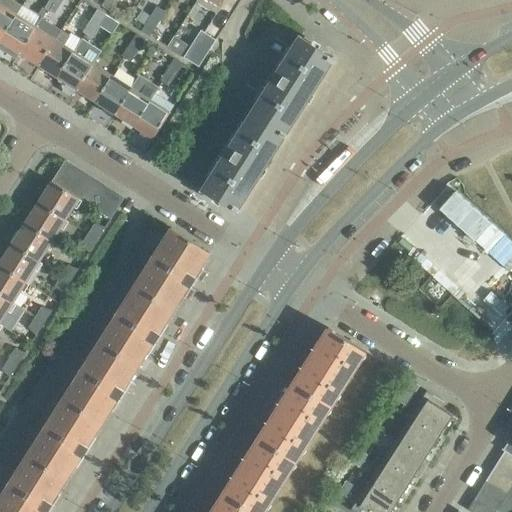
[(0,0),(0,39),(16,14),(21,5),(13,0),(0,0)]
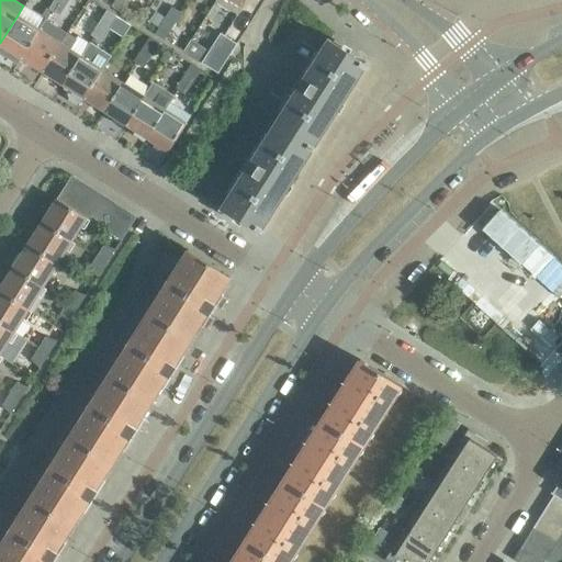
[(59,13),(67,1),(65,0),(55,0),(51,8),(59,13)]
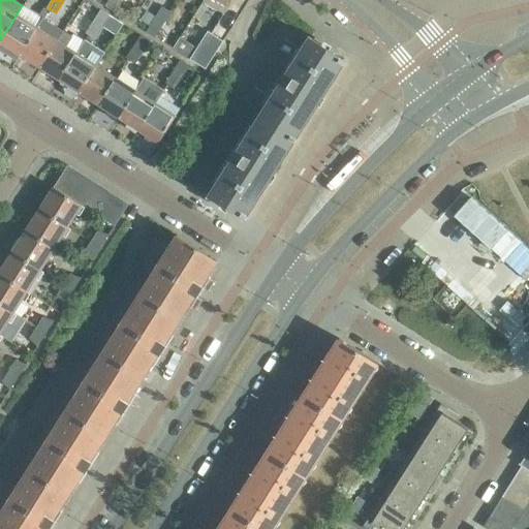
[(107,0),(105,4),(114,10),(120,0),(107,0)]
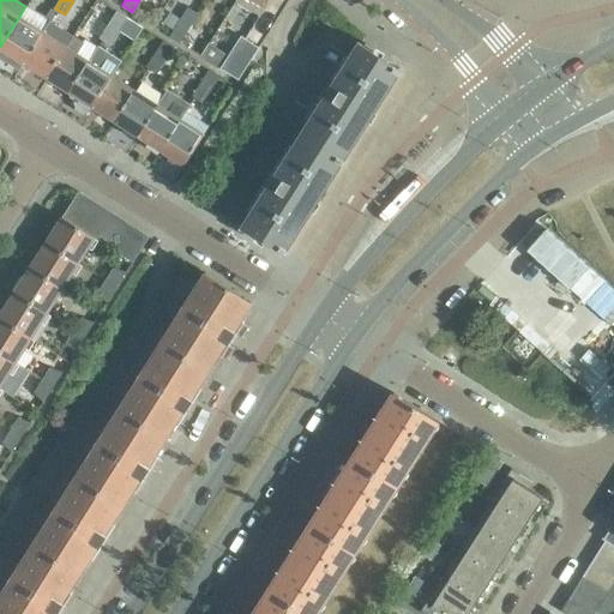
[(269,0),(235,0),(234,1),(251,12),(252,11),(259,16),(269,0)]
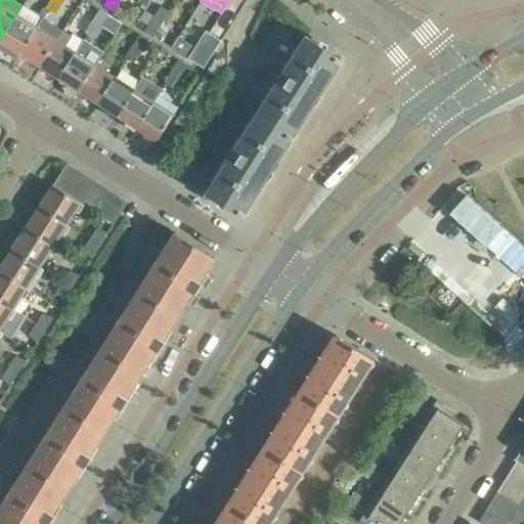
[(153,18),(162,25),(169,12),(160,6),(153,18)]
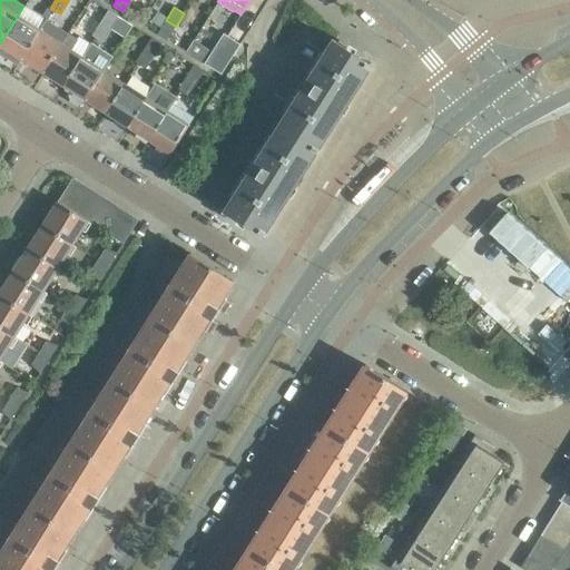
[(109,10),(101,22),(111,28),(119,16),(109,10)]
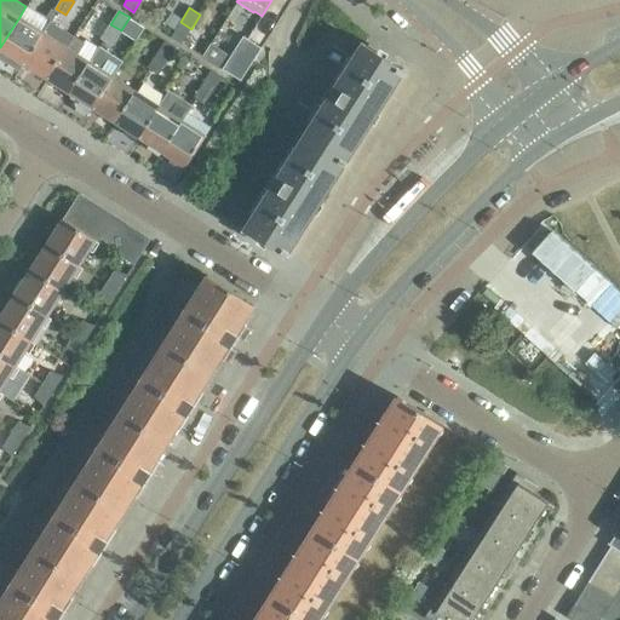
[(19,17),(0,47),(0,49),(3,50),(1,52),(3,52),(4,51),(22,63),(42,32),(19,17)]
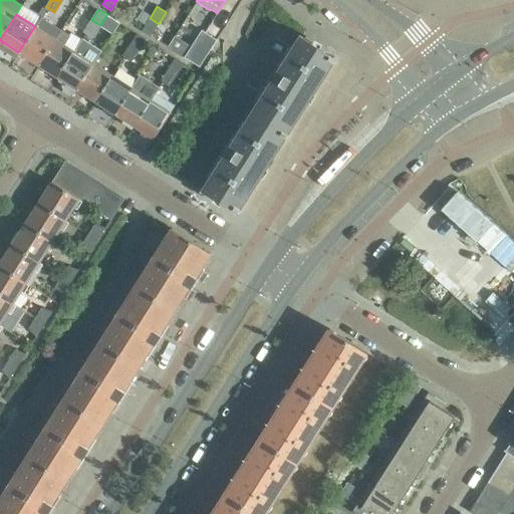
[(38,64),(54,38),(60,29),(40,17),(35,26),(18,52),(21,54),(20,54),(22,55),(22,54),(38,64)]
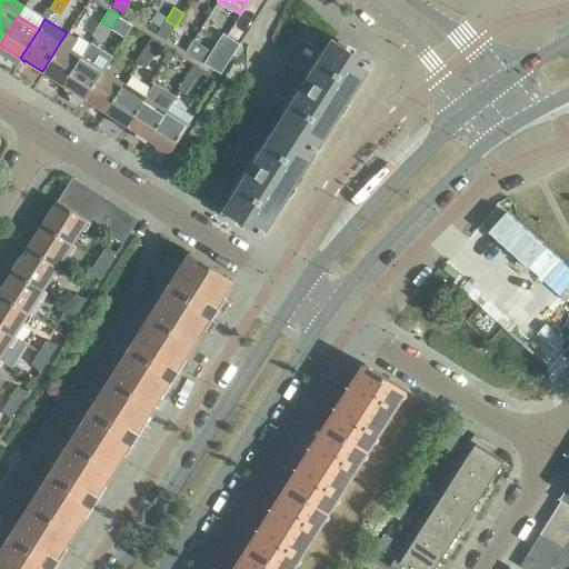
[(166,20),(157,33),(167,39),(176,27),(166,20)]
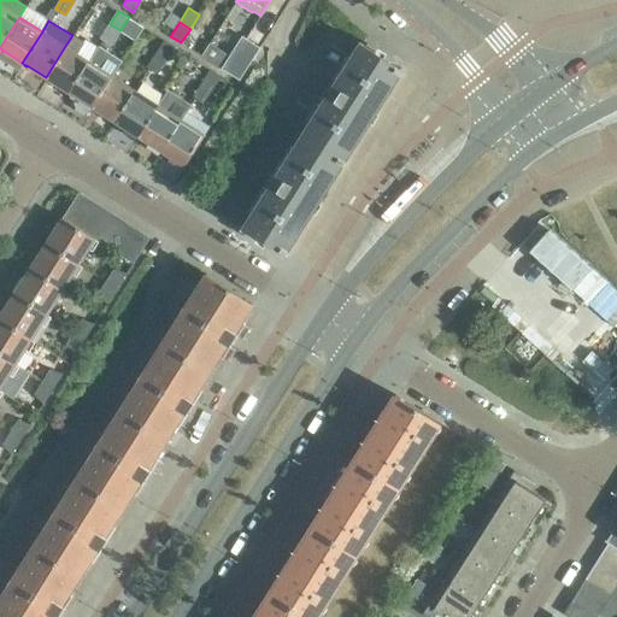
[(112,43),(121,30),(110,24),(101,37),(112,43)]
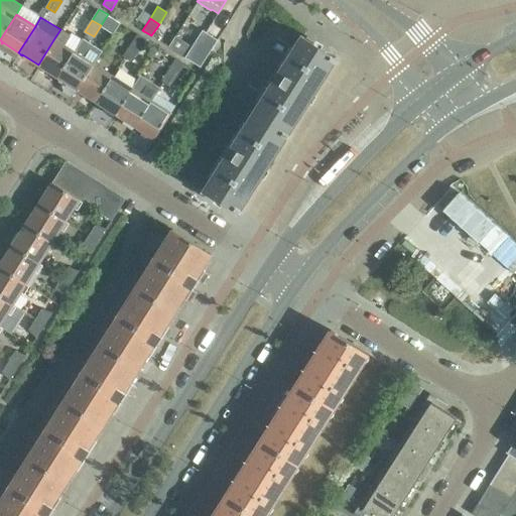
[(188,59),(201,67),(218,39),(212,36),(206,32),(196,49),(188,59)]
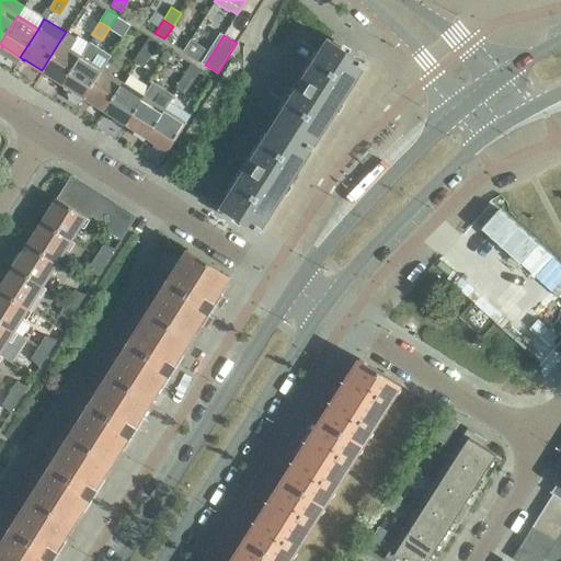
[(150,36),(142,48),(151,55),(159,43),(150,36)]
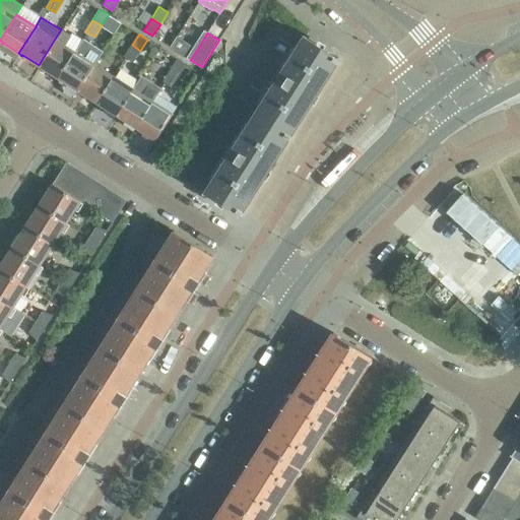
[(177,37),(171,47),(190,60),(197,50),(177,37)]
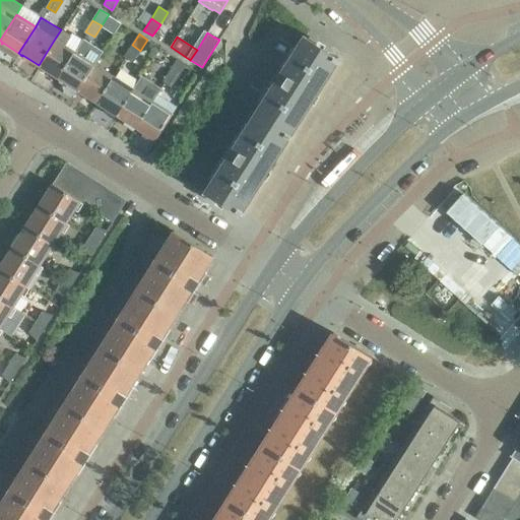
[(317,45),(305,37),(304,38),(305,39),(299,49),(297,48),(281,73),(282,74),(278,81),(276,80),(260,106),(261,107),(250,124),(249,123),(233,149),(235,150),(230,157),(229,156),(212,182),(213,183),(207,192),(205,192),(204,193),(218,202),(218,201),(240,215),(241,214),(242,215),(244,212),(242,210),(251,196),(252,196),(279,153),(278,153),(288,138),(289,139),(291,136),(290,135),(300,120),(300,121),(337,63),(338,63),(340,60),(338,59),(339,58),(323,48),(322,49),(317,45)]
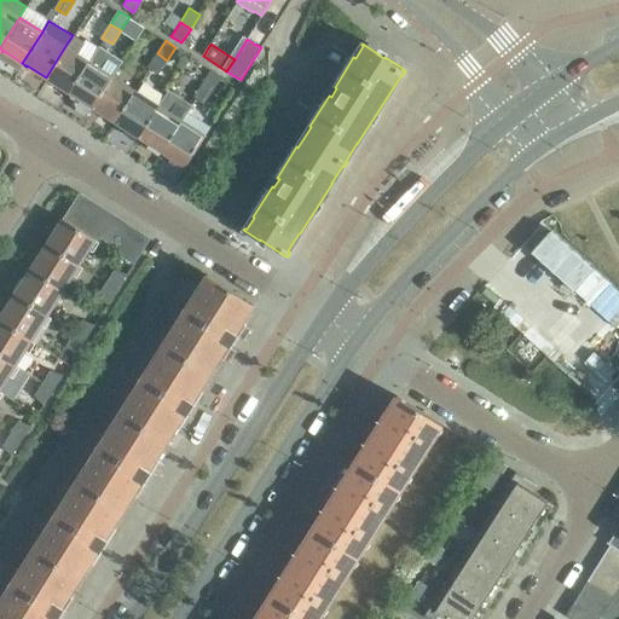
[(50,80),(69,93),(90,61),(65,46),(46,77),(48,79),(47,81),(48,82),(50,80)]
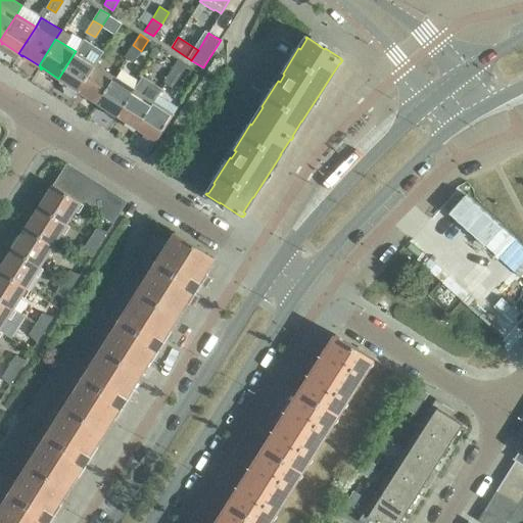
[(61,80),(66,83),(64,86),(64,89),(73,94),(76,93),(78,91),(77,90),(94,63),(101,51),(83,39),(76,51),(58,79),(60,80),(59,81),(60,81),(61,80)]
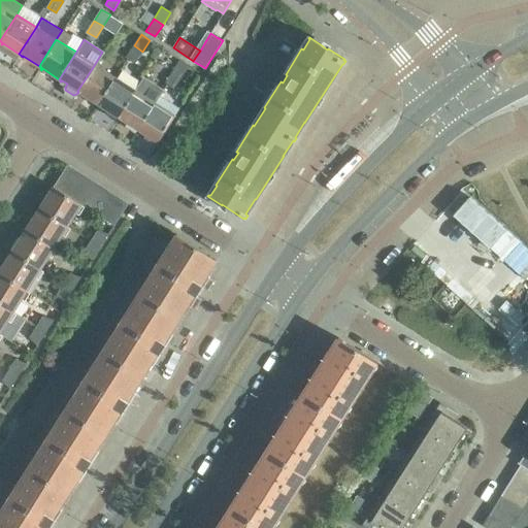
[(135,62),(142,52),(134,45),(127,57),(135,62)]
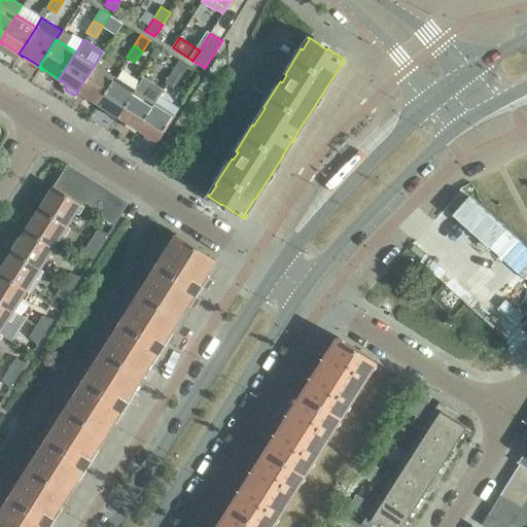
[(180,60),(173,71),(181,76),(188,65),(180,60)]
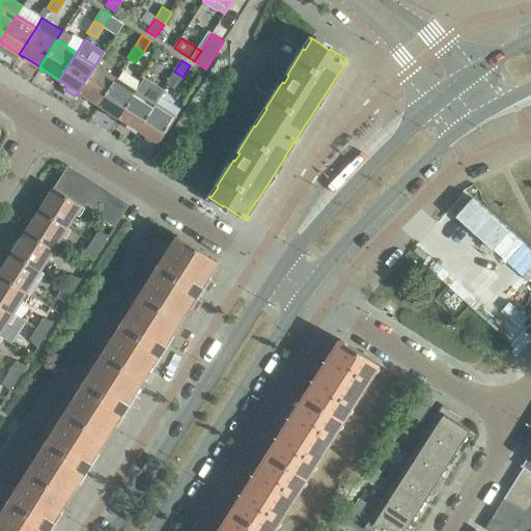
[(82,94),(98,104),(115,77),(95,64),(78,91),(79,92),(81,93),(81,94),(81,95),(82,94)]
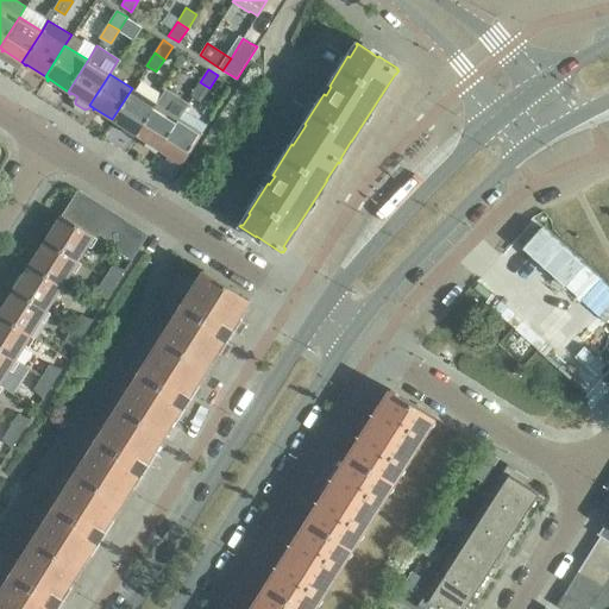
[(201,101),(209,88),(200,82),(192,94),(201,101)]
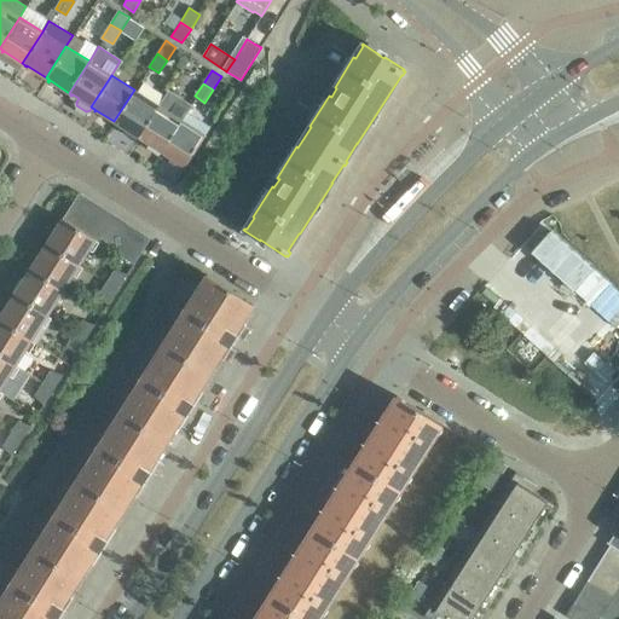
[(120,123),(138,136),(158,104),(134,90),(114,121),(117,123),(117,125),(119,126),(120,123)]
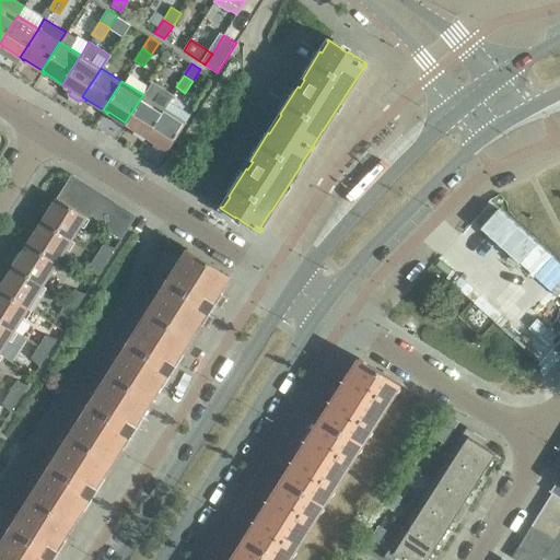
[(146,136),(168,100),(171,95),(159,89),(160,86),(151,81),(143,94),(125,123),(128,125),(127,126),(128,127),(129,126),(146,136)]
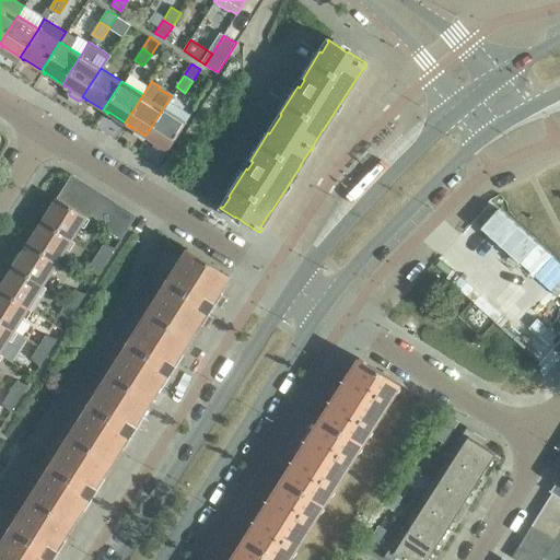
[(150,139),(168,151),(187,121),(191,114),(168,100),(146,136),(149,138),(148,140),(149,140),(150,139)]
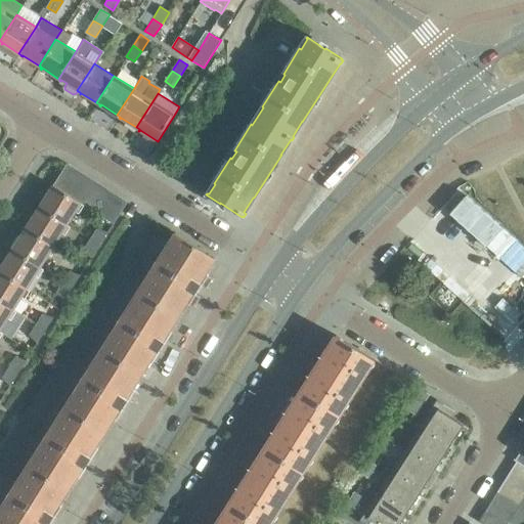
[(54,185),(67,193),(80,172),(68,165),(54,185)]
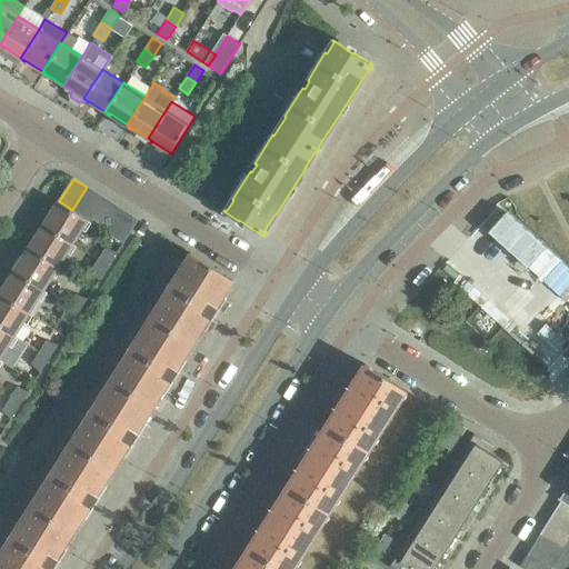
[(72,210),(85,218),(99,196),(87,187),(72,210)]
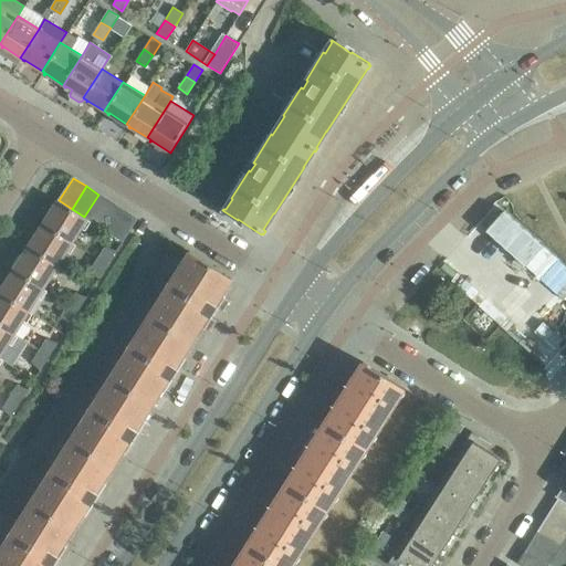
[(98,195),(84,217),(87,219),(86,220),(97,226),(112,202),(98,195)]
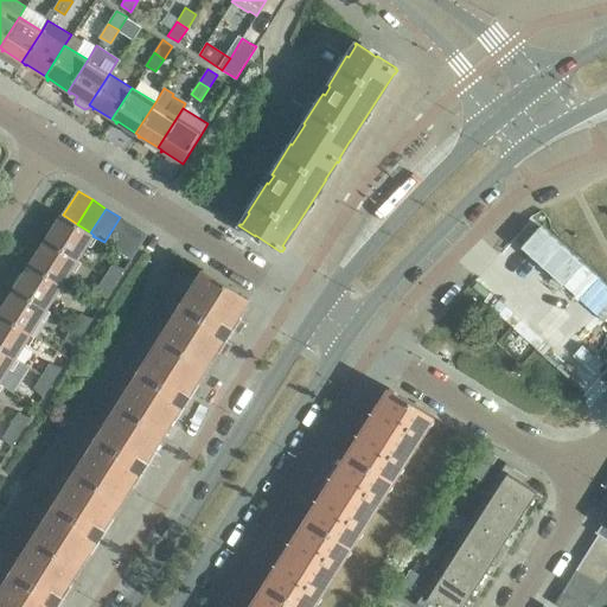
[(62,215),(45,241),(77,261),(93,236),(94,235),(90,232),(77,224),(63,215),(62,215)]
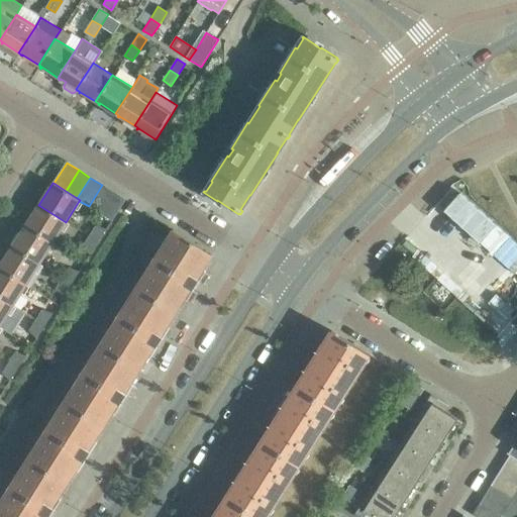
[(89,206),(100,214),(114,193),(102,185),(89,206)]
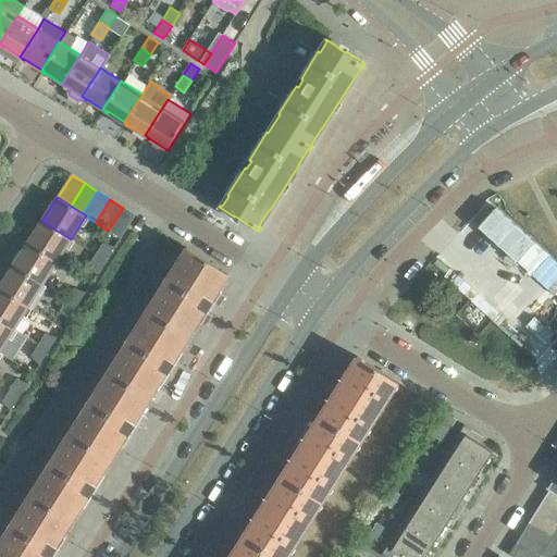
[(135,215),(123,208),(108,231),(121,238),(135,215)]
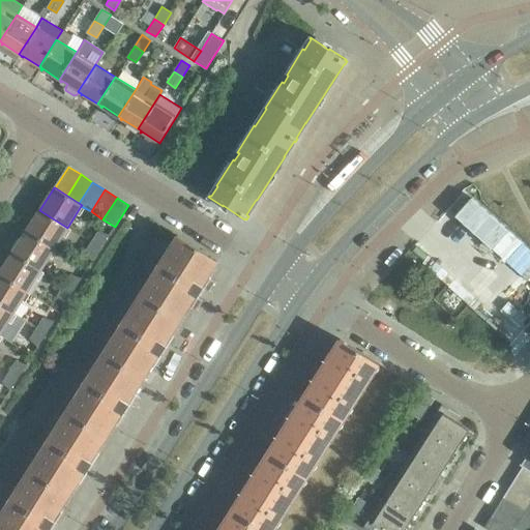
[(54,249),(67,228),(39,210),(26,231),(54,249)]
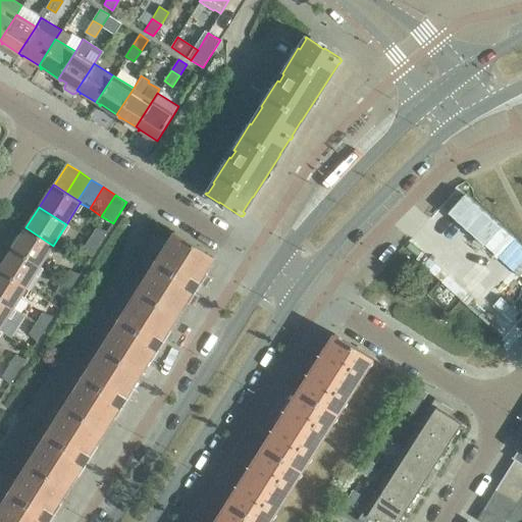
[(25,227),(12,249),(40,266),(53,246),(25,227)]
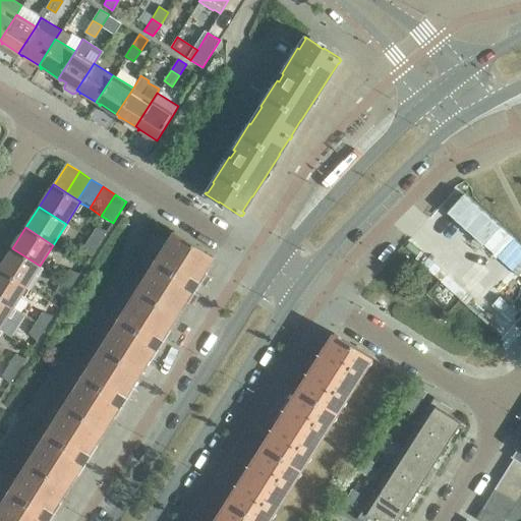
[(99,243),(107,231),(97,227),(90,237),(99,243)]
